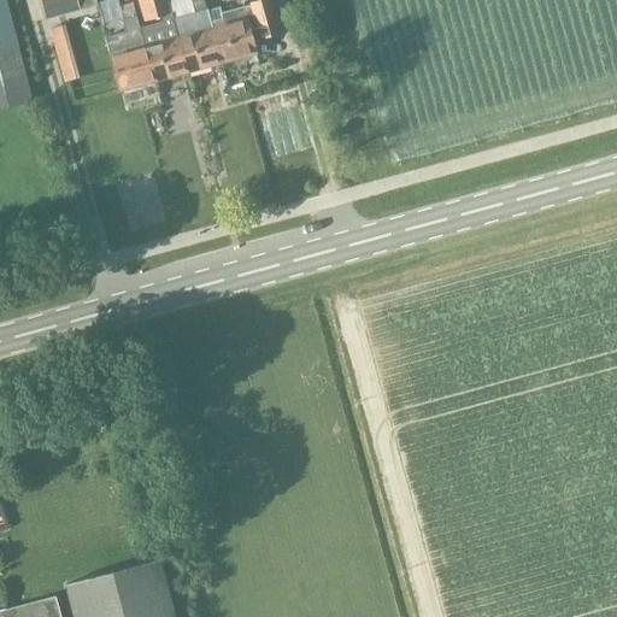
[(5,0),(0,0),(0,107),(33,99),(5,0)]
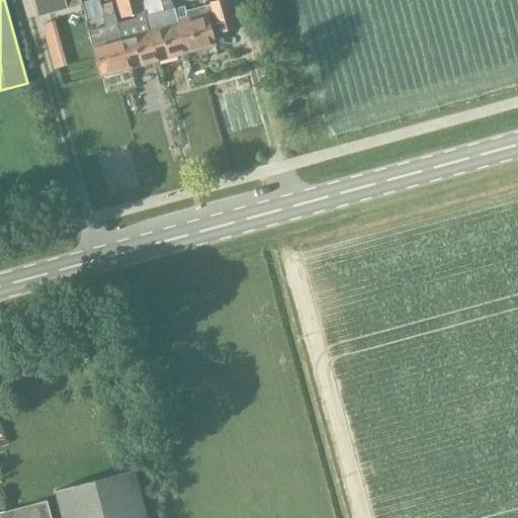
[(63,0),(32,0),(37,16),(66,9),(63,0)]
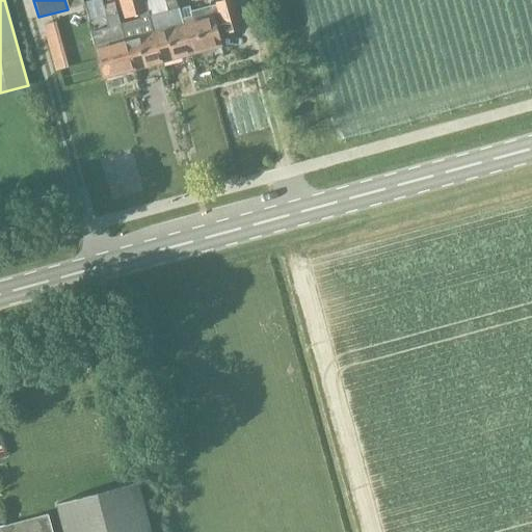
[(161,63),(149,17),(148,17),(143,0),(118,0),(124,20),(138,16),(138,19),(136,19),(118,24),(132,72),(161,63)]
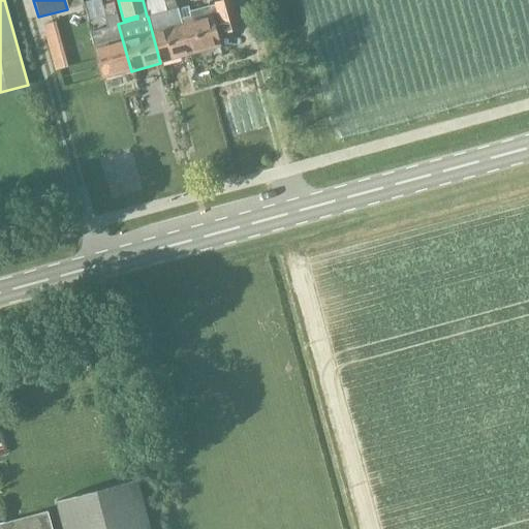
[(160,63),(189,55),(181,24),(174,0),(166,0),(161,1),(164,11),(149,16),(148,17),(160,63)]
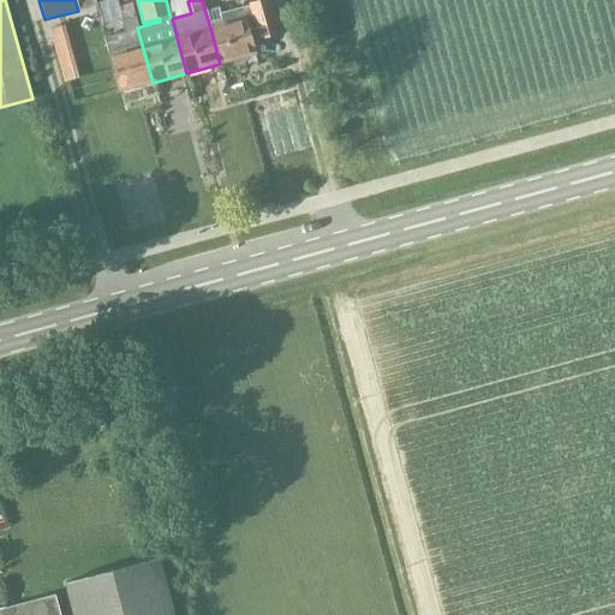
[(221,24),(210,28),(220,64),(255,54),(250,40),(258,37),(258,39),(279,34),(269,0),(262,0),(249,4),(249,5),(219,13),(221,24)]
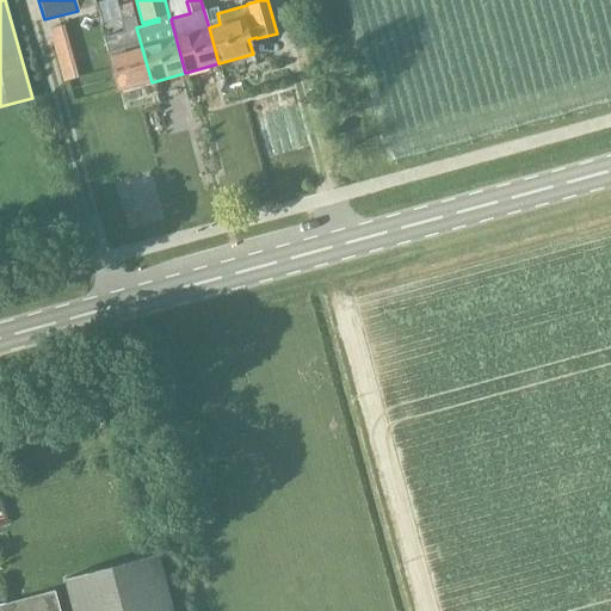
[(152,82),(136,28),(134,17),(119,20),(123,32),(103,37),(118,91),(152,82)]
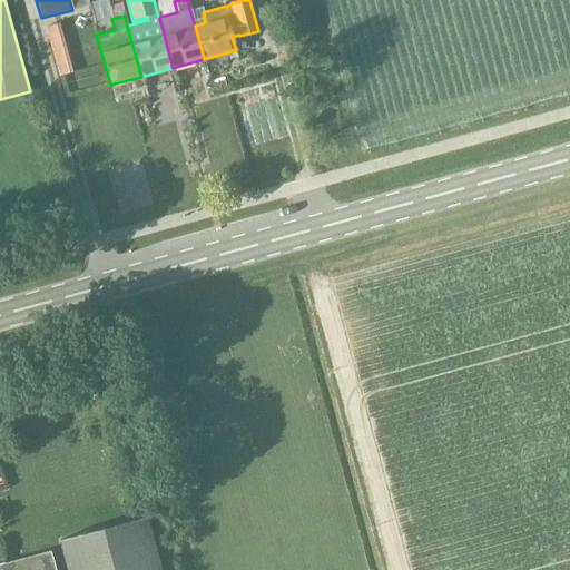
[(56,20),(42,23),(57,72),(70,69),(56,20)]
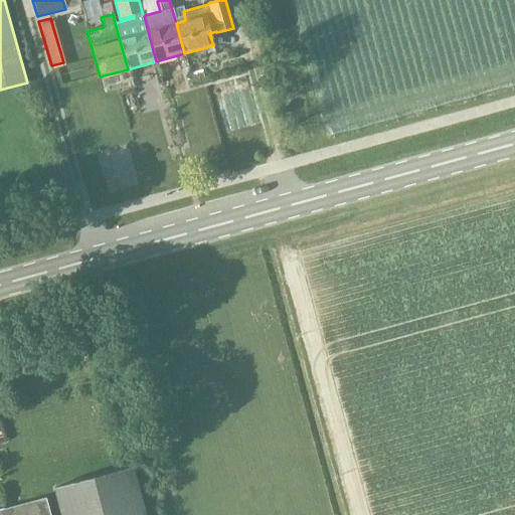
[(0,514),(144,514),(131,467),(53,488),(60,514),(50,514),(46,498),(0,510),(0,514)]
